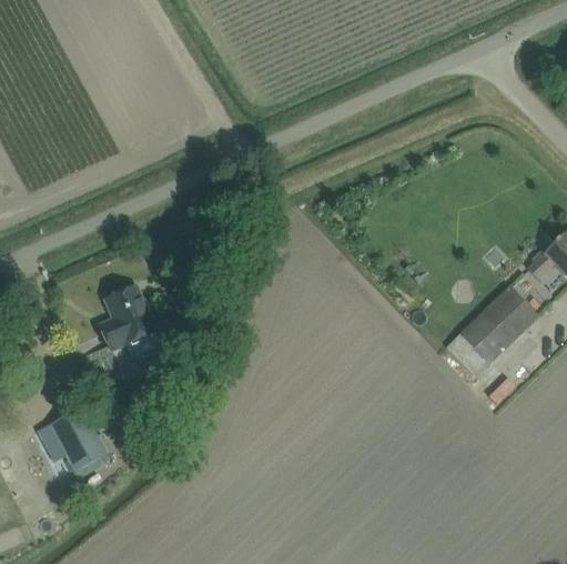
[(566,231),(528,268),(538,278),(555,262),(566,274),(566,231)]
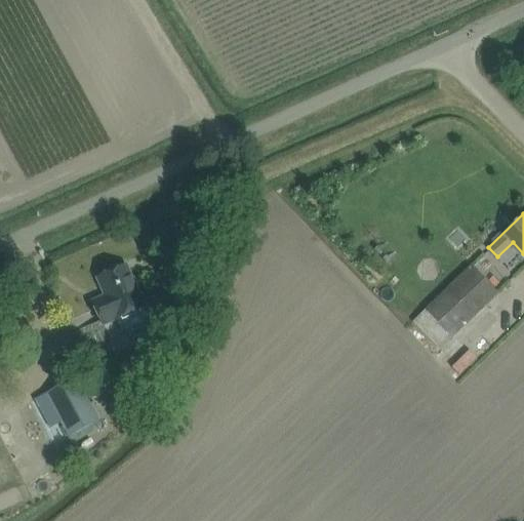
[(412,320),(440,349),(498,292),(471,264),(412,320)]
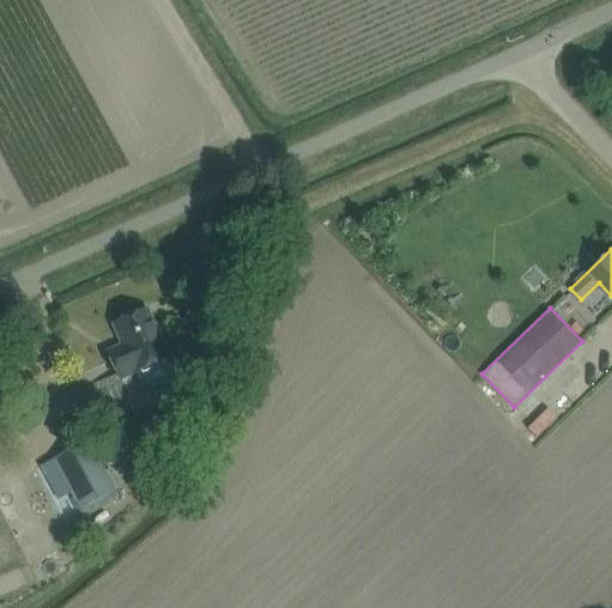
[(170,359),(152,321),(149,322),(143,309),(115,322),(127,350),(111,357),(122,381),(170,359)]
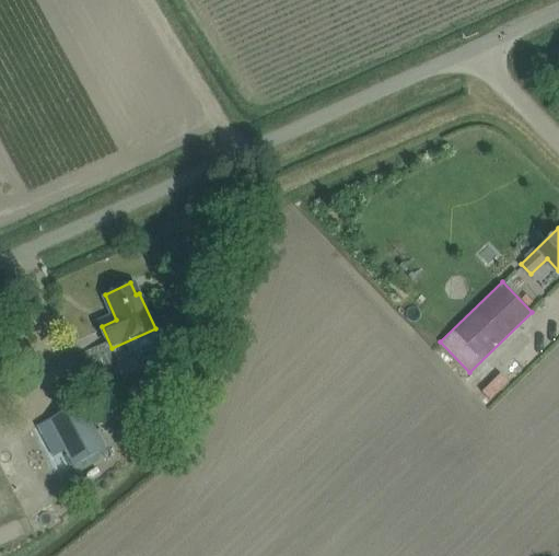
[(34,425),(59,473),(106,449),(81,401),(34,425)]
